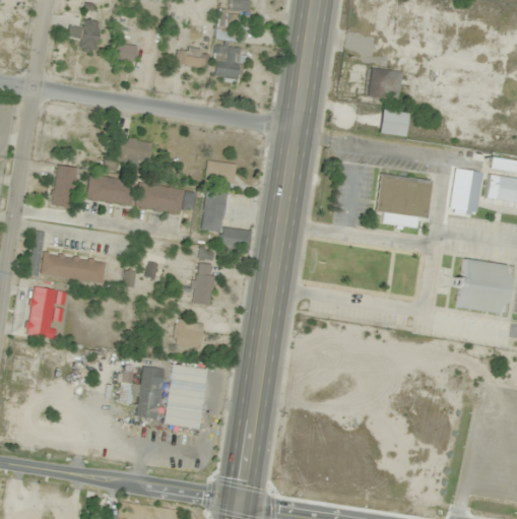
[(219,8),(216,39),(240,42),(242,15),(250,16),(252,0),(230,0),(229,9),(219,8)]
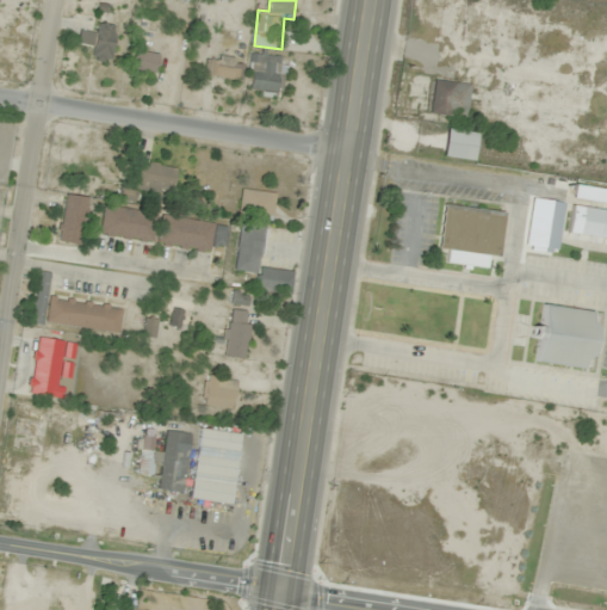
[(117,25),(99,23),(98,32),(81,30),(80,43),(95,44),(94,59),(113,61),(117,25)]
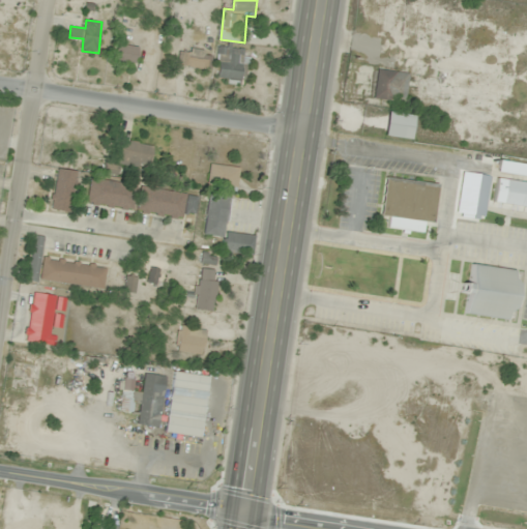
[(141,45),(117,43),(116,64),(139,66),(141,45)]
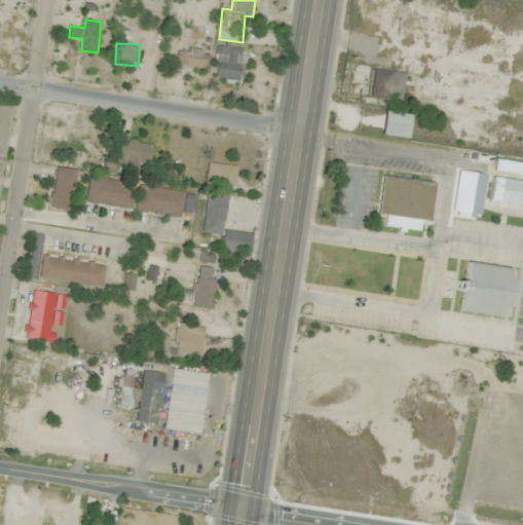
[(217,80),(245,80),(245,45),(217,45),(217,80)]
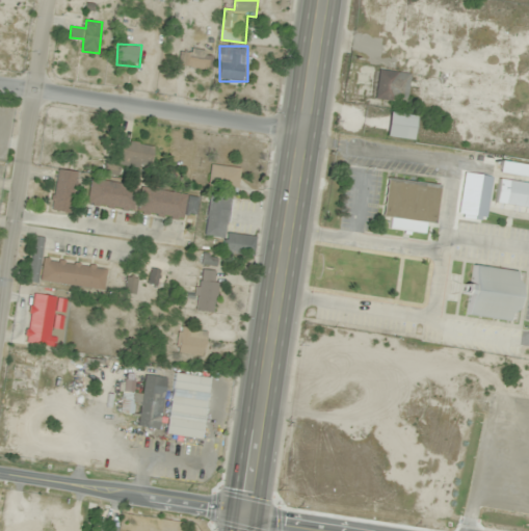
[(213,67),(213,48),(181,49),(182,68),(213,67)]
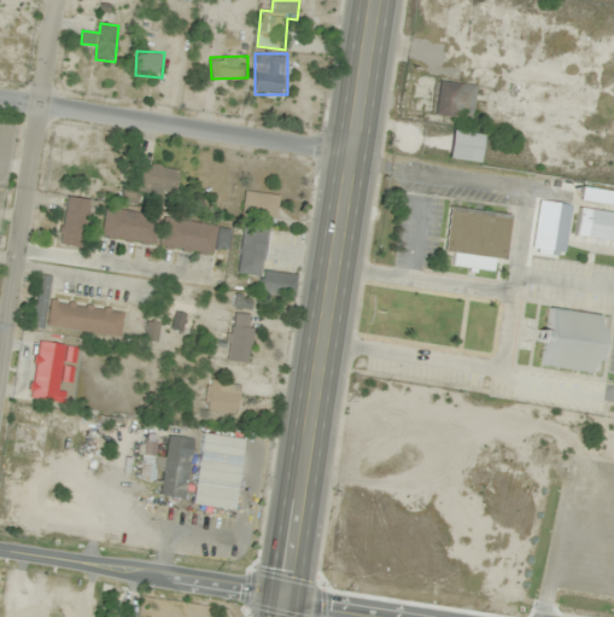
[(438,114),(477,118),(480,85),(442,80),(438,114)]
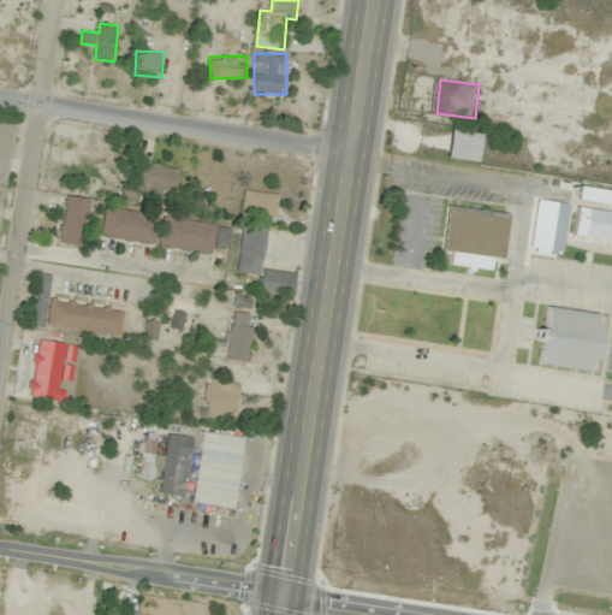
[(483,132),(452,130),(450,158),(481,160),(483,132)]
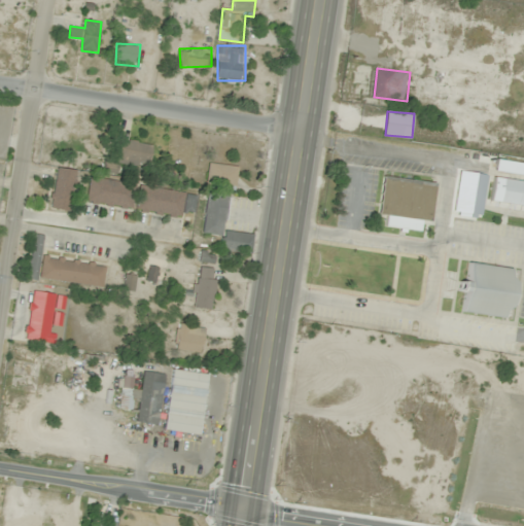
[(151,164),(153,143),(117,139),(115,161),(151,164)]
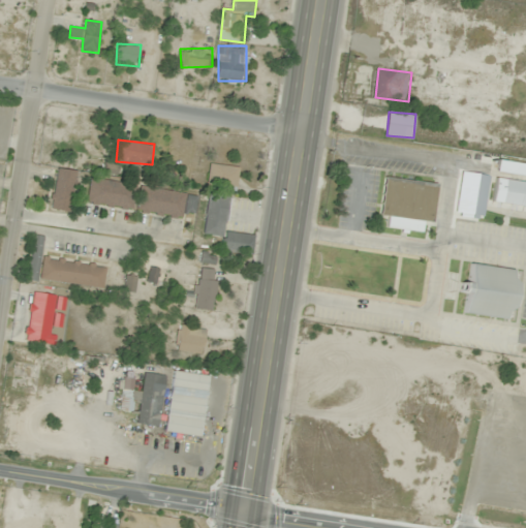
[(525,163),(500,160),(499,175),(498,175),(494,204),(525,208),(525,163)]
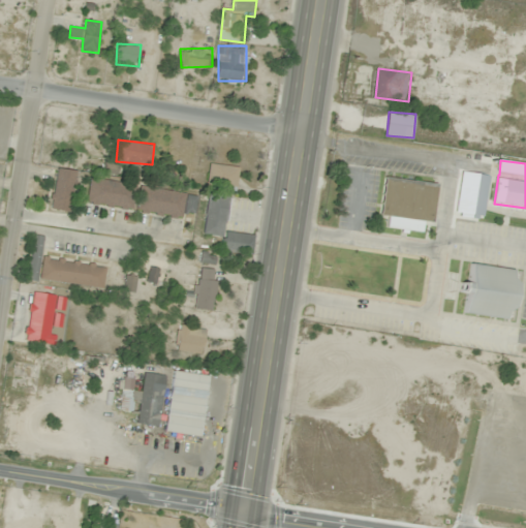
[(238,190),(240,166),(212,163),(209,187),(238,190)]
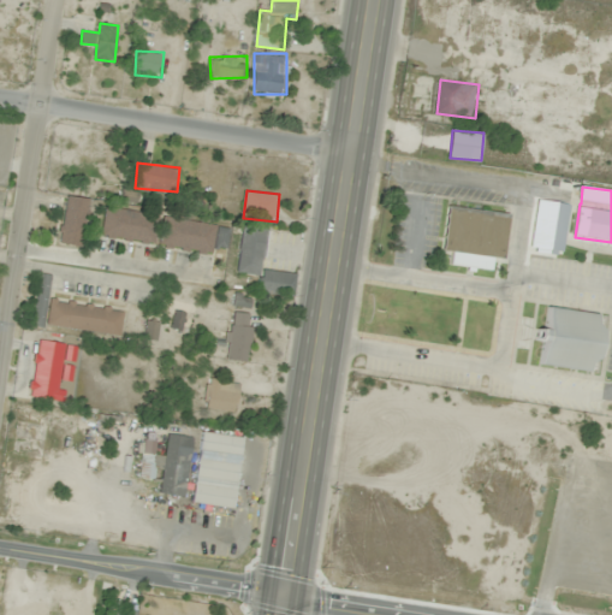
[(61,242),(85,246),(91,199),(67,195),(61,242)]
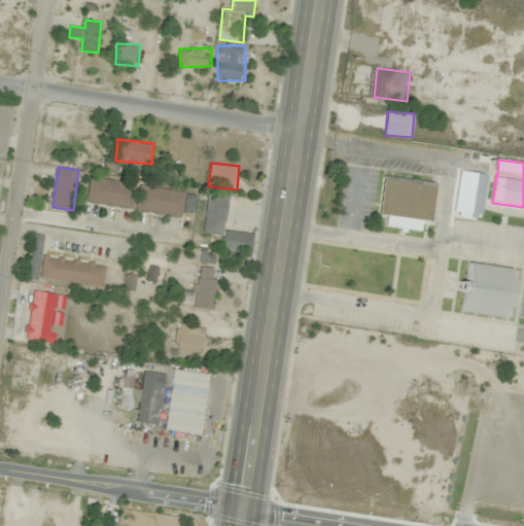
[(433,221),(438,181),(385,176),(381,214),(389,215),(387,226),(422,231),(423,220),(433,221)]
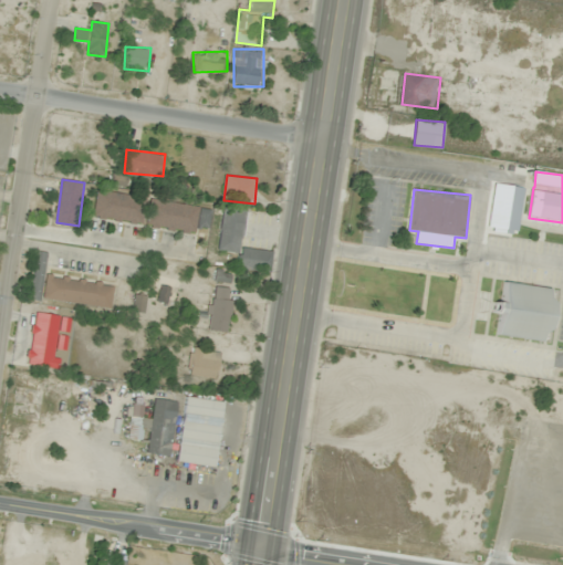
[(143,225),(147,197),(98,190),(94,217),(143,225)]
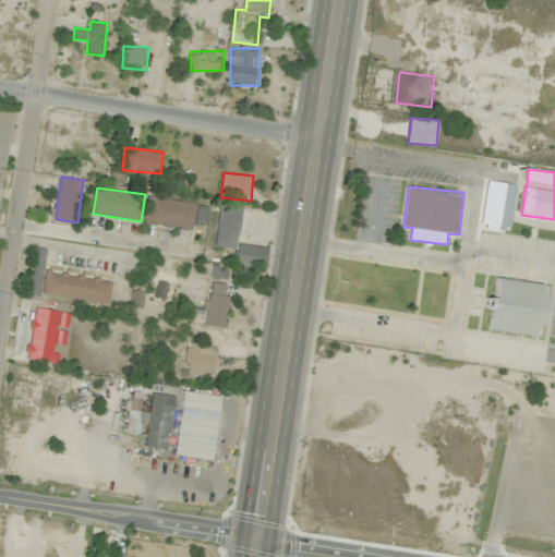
[(207,226),(210,205),(149,197),(146,223),(196,229),(196,225),(207,226)]
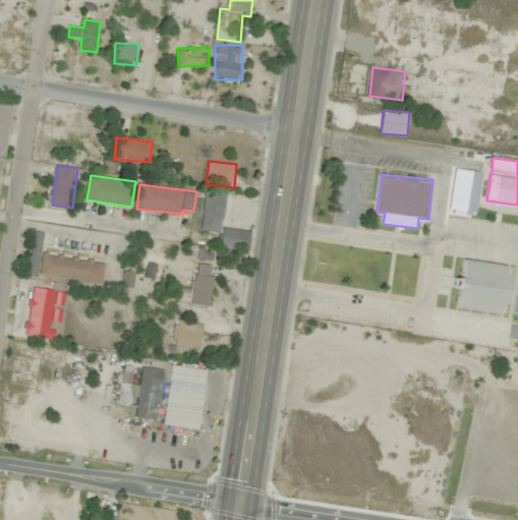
[(221,233),(220,246),(250,249),(252,231),(223,227),(227,193),(207,190),(202,230),(221,233)]
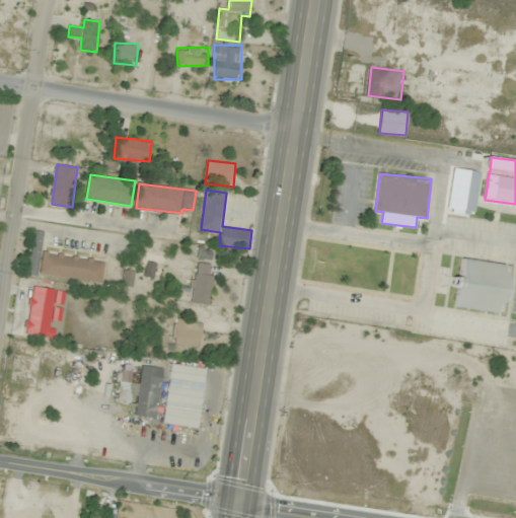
[(28,273),(103,282),(106,260),(42,251),(45,231),(34,230),(28,273)]
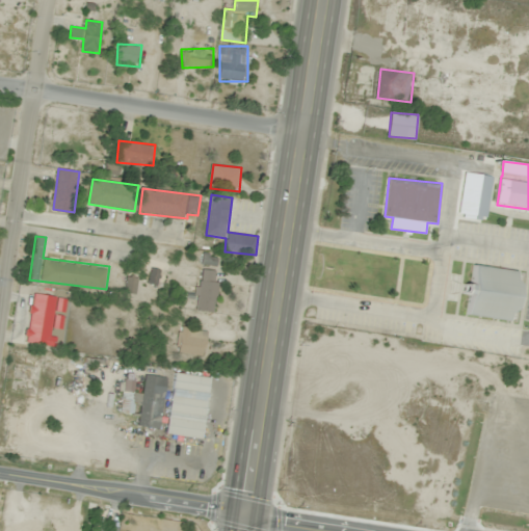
[(522,271),(476,264),(473,284),(467,283),(465,294),(471,294),(468,315),(514,322),(522,271)]
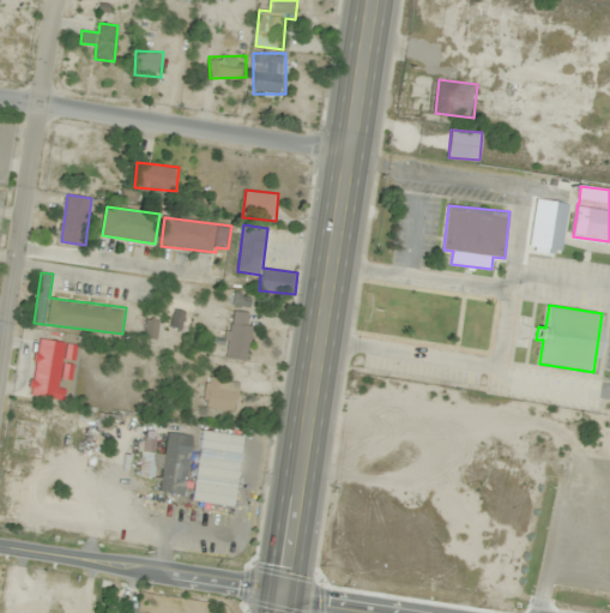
[(229,359),(251,359),(251,312),(229,312),(229,359)]
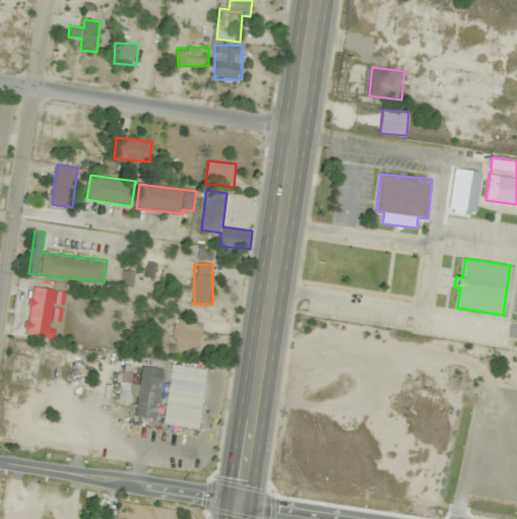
[(135,286),(135,271),(125,271),(124,285),(135,286)]
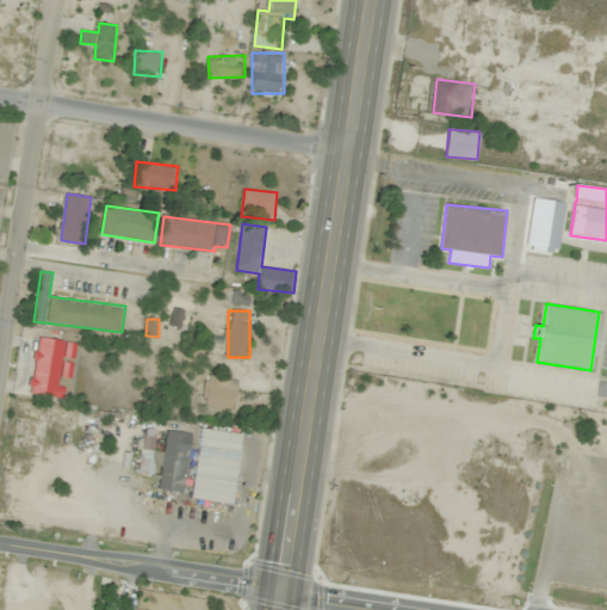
[(68,340),(37,337),(30,393),(61,398),(68,340)]
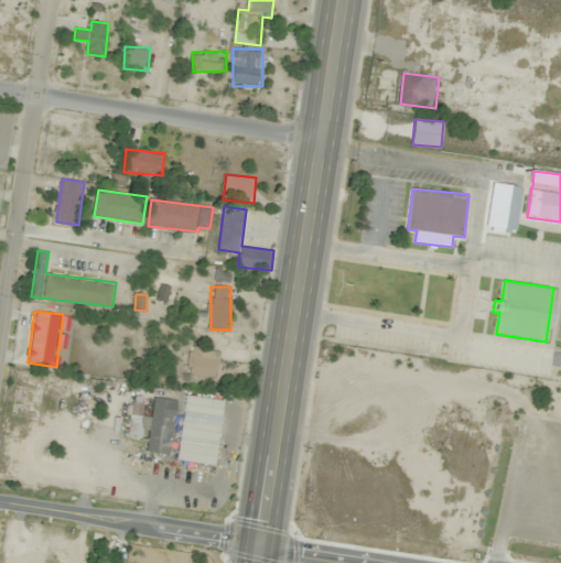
[(220,350),(192,346),(187,371),(216,377),(220,350)]
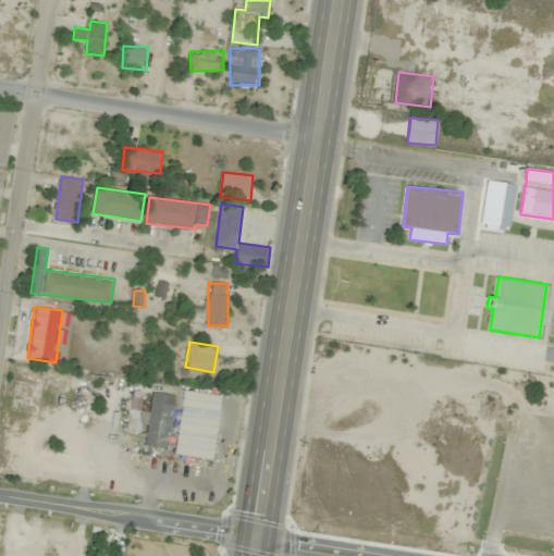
[(222,394),(184,390),(176,455),(214,459),(222,394)]
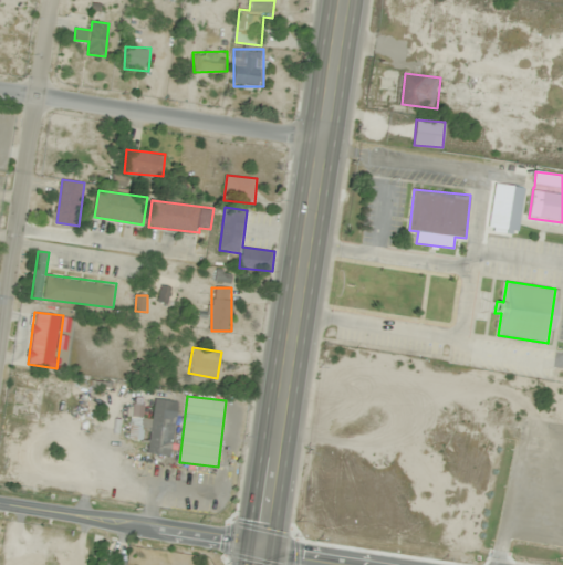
[(178,401),(157,398),(154,419),(133,416),(129,438),(150,441),(149,452),(170,456),(178,401)]
